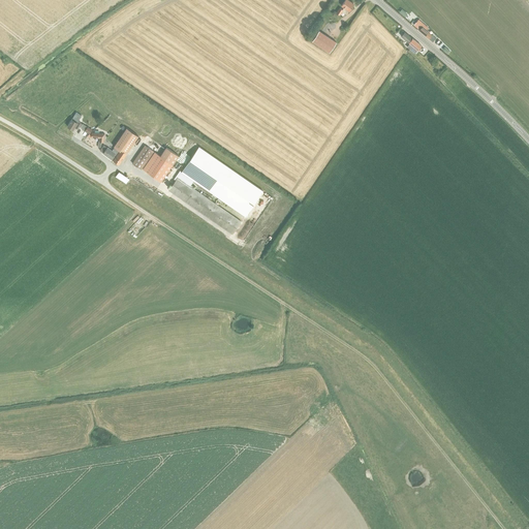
[(348,0),(345,0),(342,6),(344,7),(343,9),(340,8),(337,12),(340,14),(343,10),(347,13),(349,11),(354,4),(348,0)]
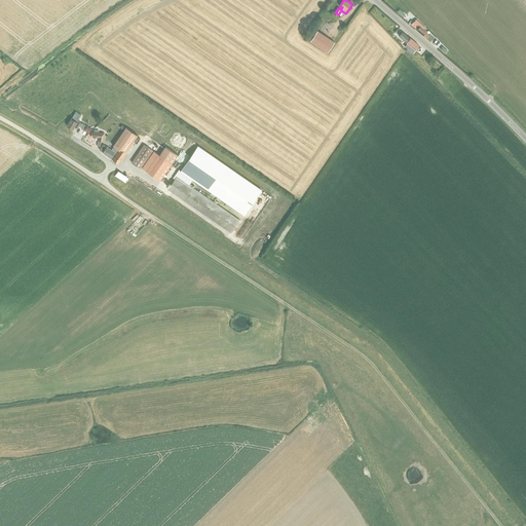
[(414,21),(414,22),(419,27),(417,30),(416,30),(421,34),(429,41),(430,41),(434,37),(429,34),(428,35),(427,34),(425,32),(426,31),(423,28),(424,26),(416,19),(414,21)]
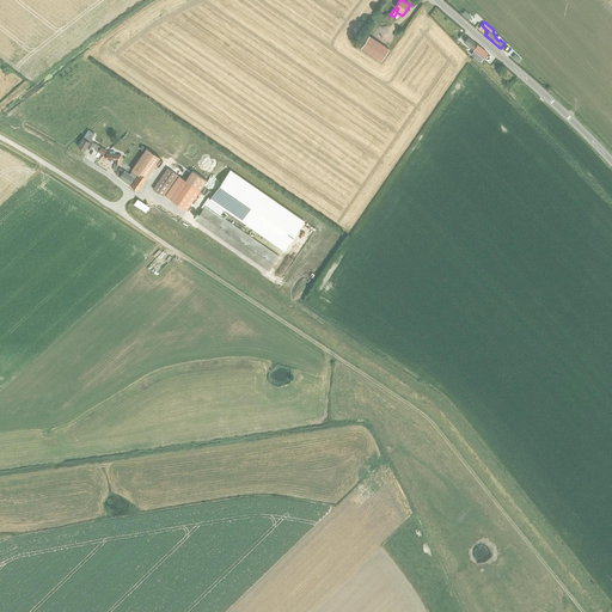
[(361,47),(381,61),(390,49),(369,35),(361,47)]
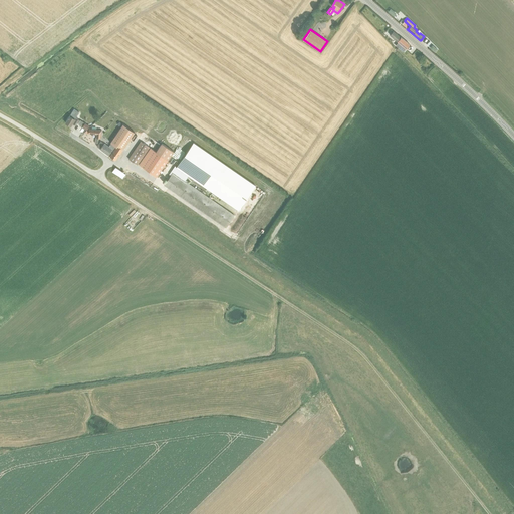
[(394,30),(390,34),(399,42),(396,45),(400,49),(403,46),(406,48),(409,44),(405,40),(394,31),(394,30)]
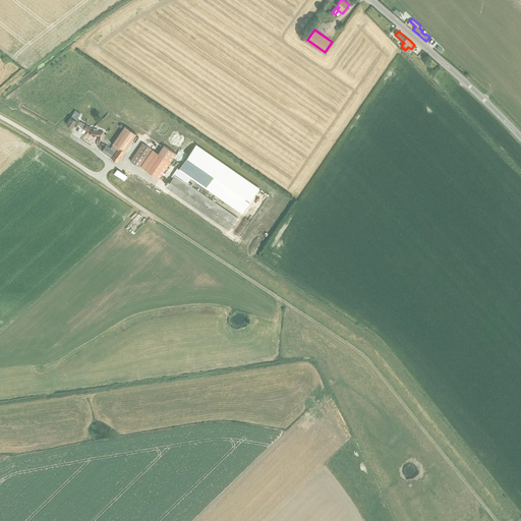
[(80,114),(77,112),(75,111),(67,125),(72,128),(74,125),(77,127),(80,121),(78,120),(79,118),(78,117),(80,114)]
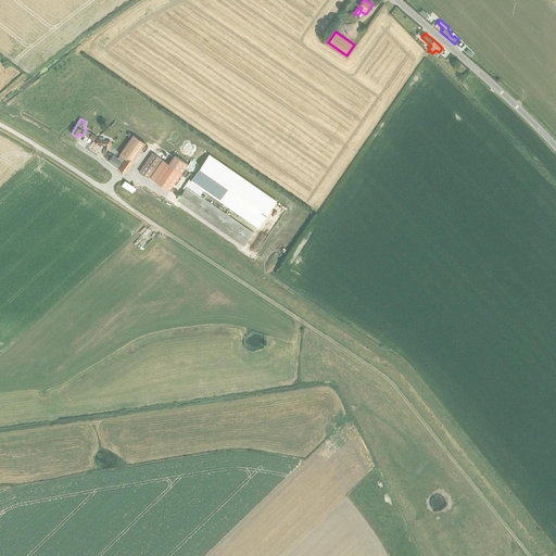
[(146,143),(134,135),(133,135),(119,153),(121,154),(126,158),(118,168),(125,173),(146,143)]
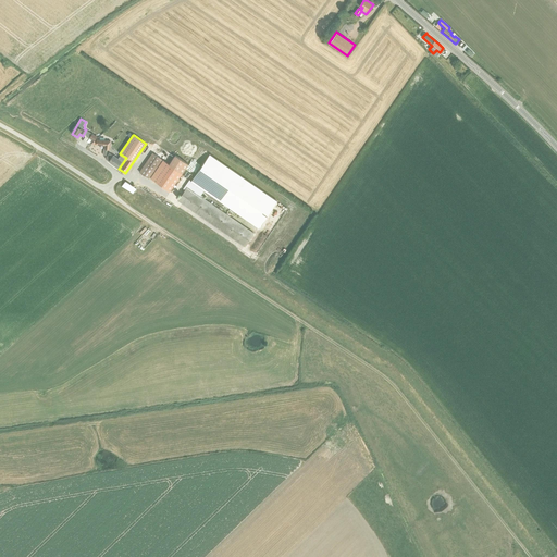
[(96,145),(104,146),(104,149),(103,149),(102,155),(106,156),(107,149),(109,149),(110,140),(96,140),(91,145),(96,145)]
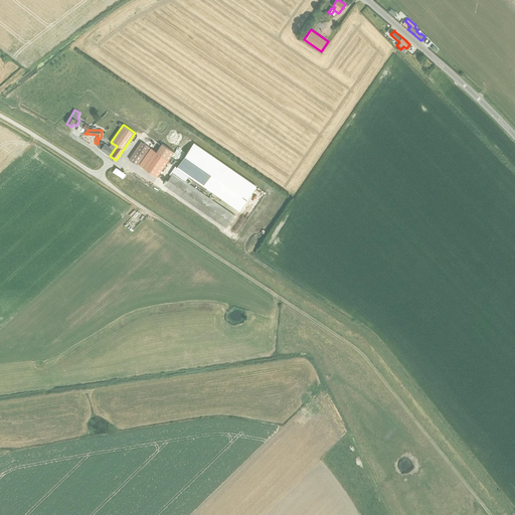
[(100,149),(108,155),(108,154),(110,156),(117,146),(112,143),(109,146),(107,145),(101,141),(97,146),(101,149),(100,149)]
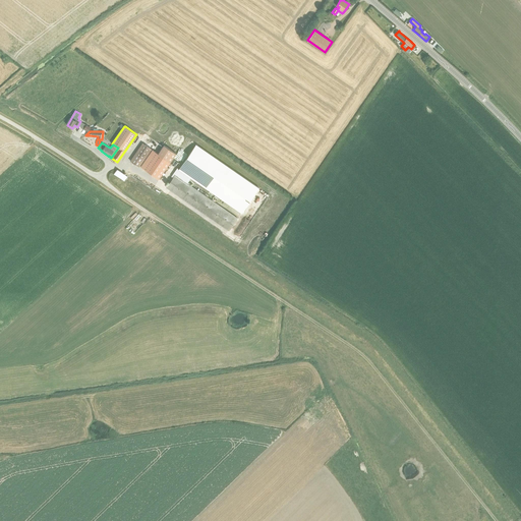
[(142,142),(130,161),(138,166),(151,148),(142,142)]
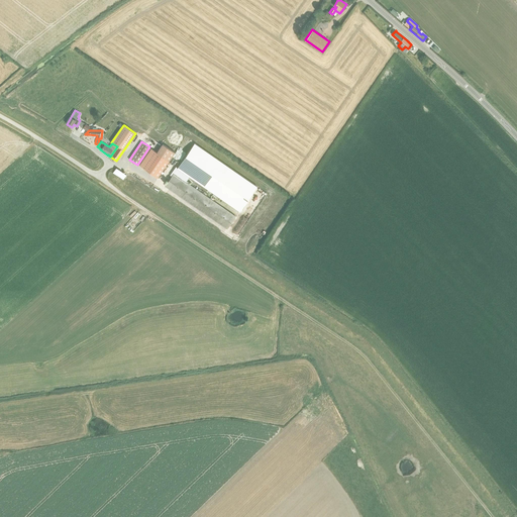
[(151,148),(139,165),(158,177),(169,160),(169,161),(175,152),(163,143),(157,152),(151,148)]
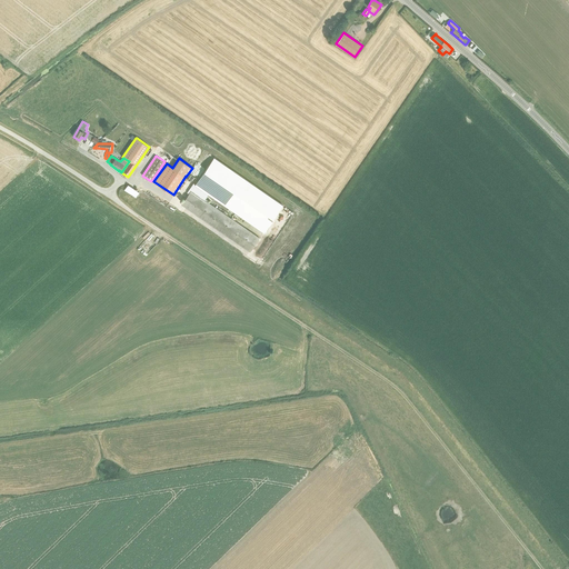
[(202,173),(196,185),(209,193),(263,232),(282,206),(213,158),(202,173)]
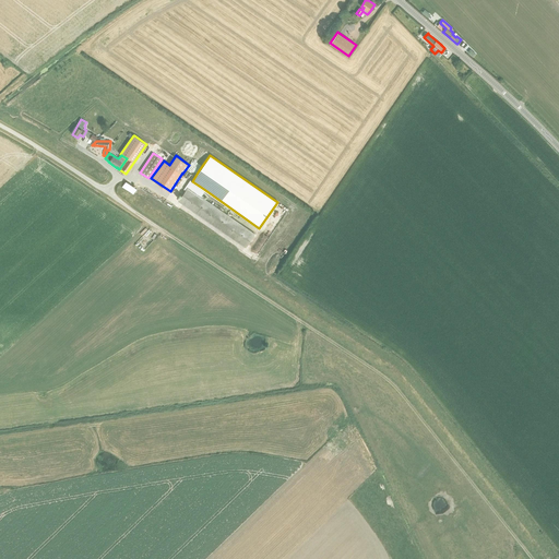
[(186,190),(178,201),(246,248),(254,234),(201,197),(205,190),(192,181),(190,180),(183,189),(186,190)]
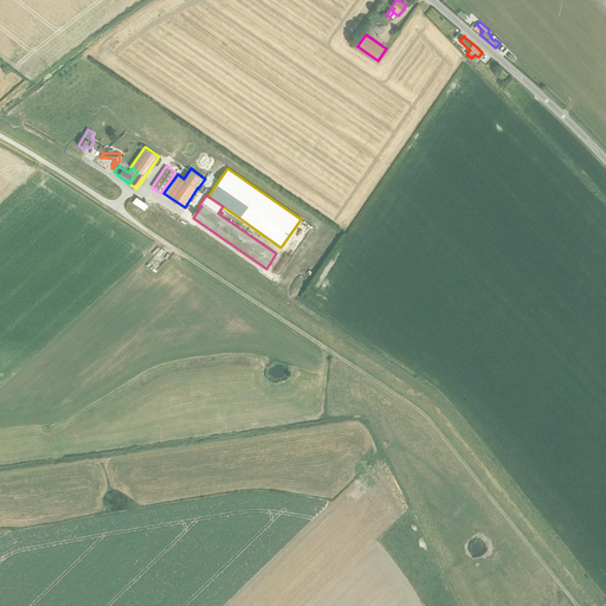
[(144,211),(148,205),(136,197),(133,202),(144,211)]
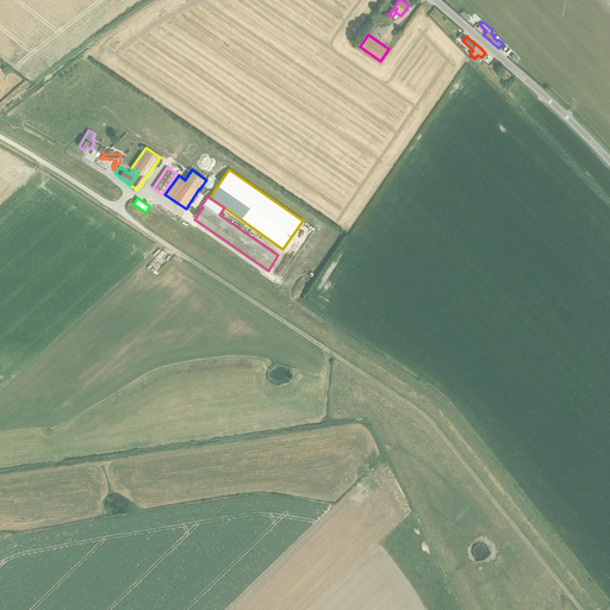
[(265,244),(279,254),(281,249),(267,240),(265,244)]
